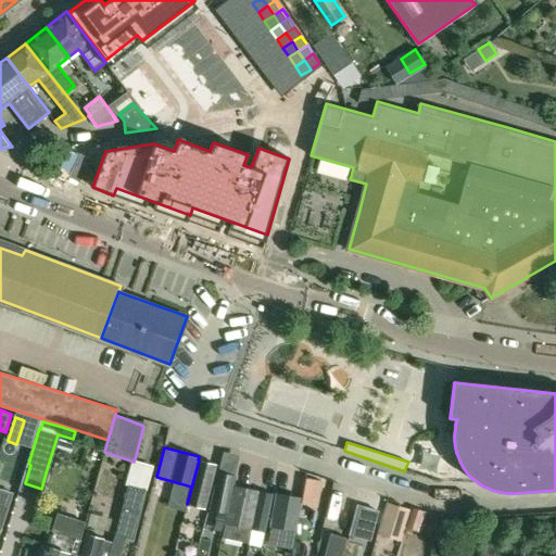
[(134,462),(108,555),(119,555),(126,541),(133,544),(154,465),(153,465),(135,459),(134,462)]
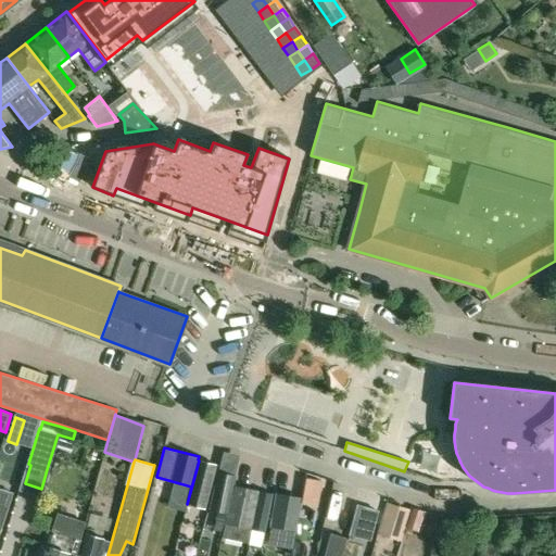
[(216,464),(199,460),(187,504),(205,508),(216,464)]
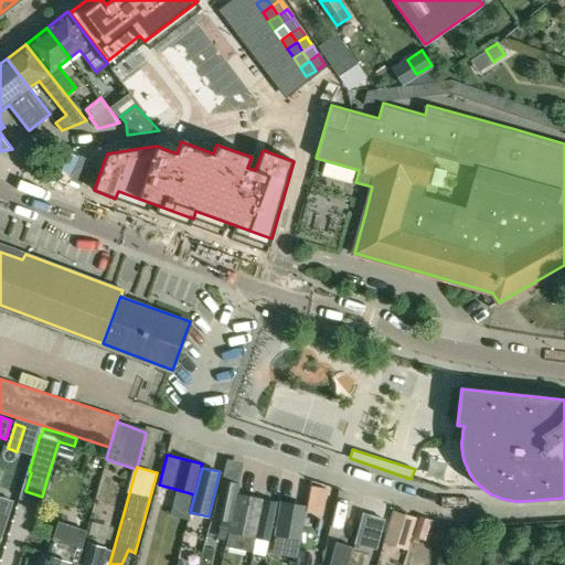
[(237,492),(240,482),(222,479),(214,518),(231,521),(237,492)]
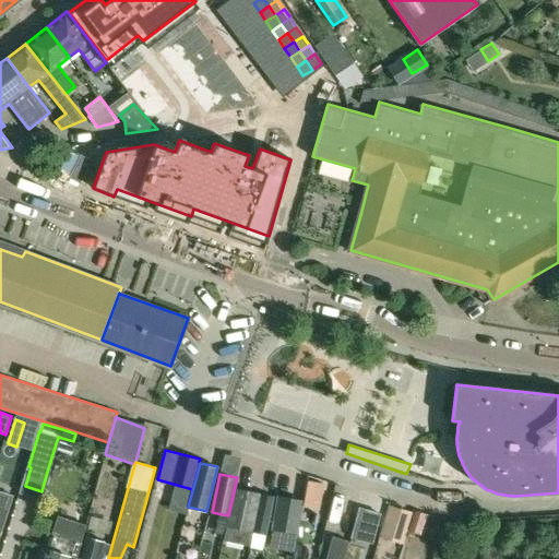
[(252,532),(259,492),(235,487),(228,515),(224,540),(249,546),(252,532)]
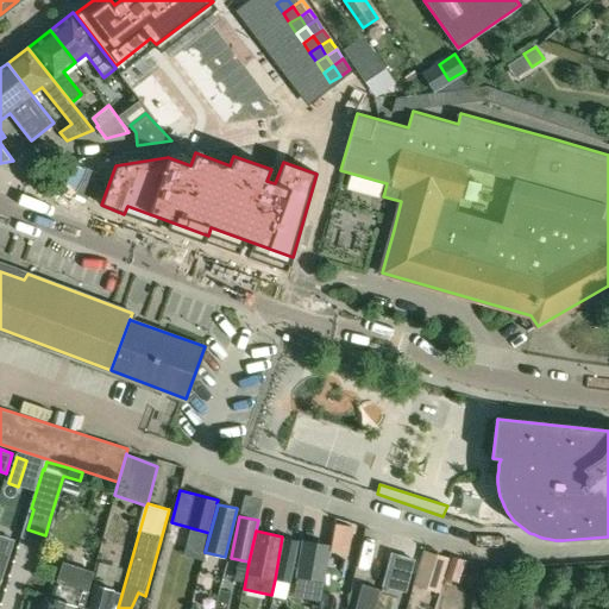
[(299,540),(282,537),(275,579),(290,583),(299,540)]
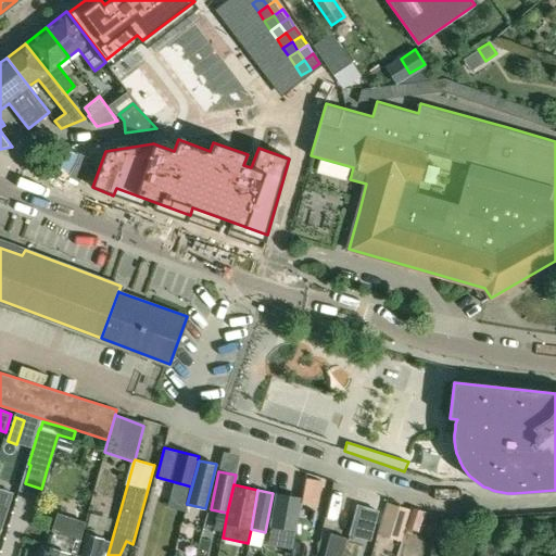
[(276,492),(269,527),(295,531),(302,496),(276,492)]
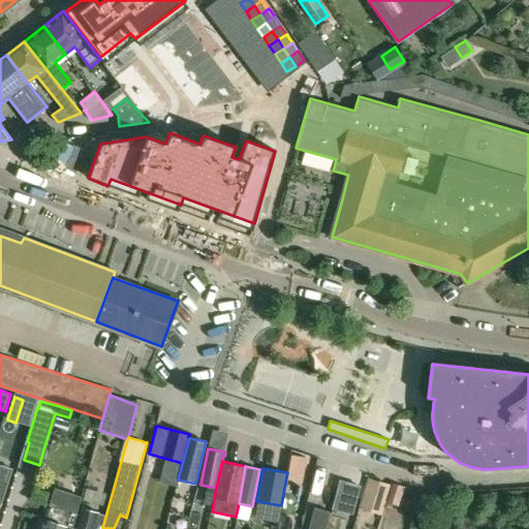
[(383,515),(392,485),(367,478),(360,507),(383,515)]
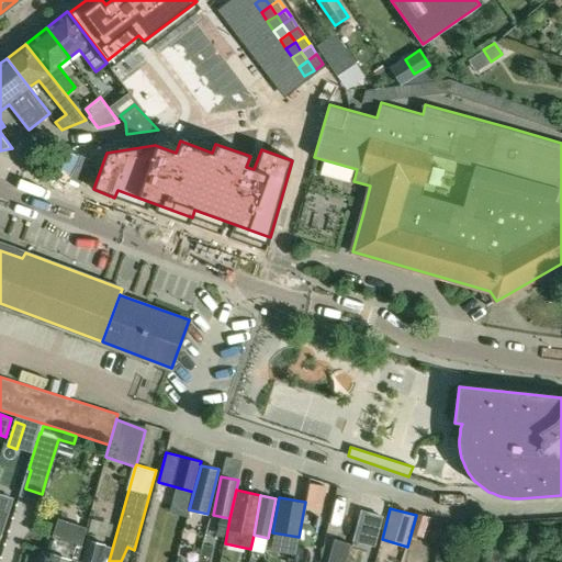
[(383,517),(362,510),(357,525),(379,531),(383,517)]
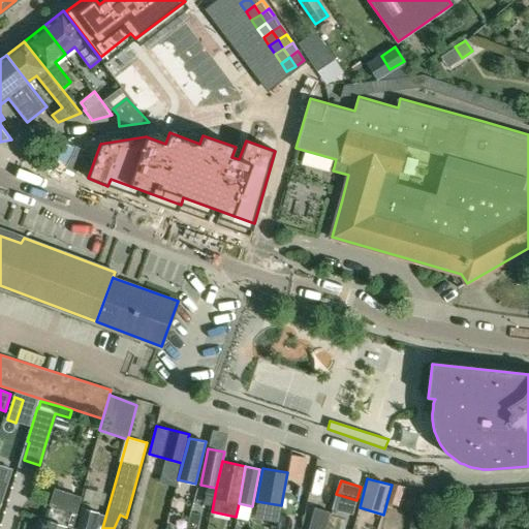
[(36,528),(72,528),(73,528),(79,512),(76,512),(81,497),(67,492),(54,488),(50,504),(52,505),(48,521),(39,518),(36,528)]
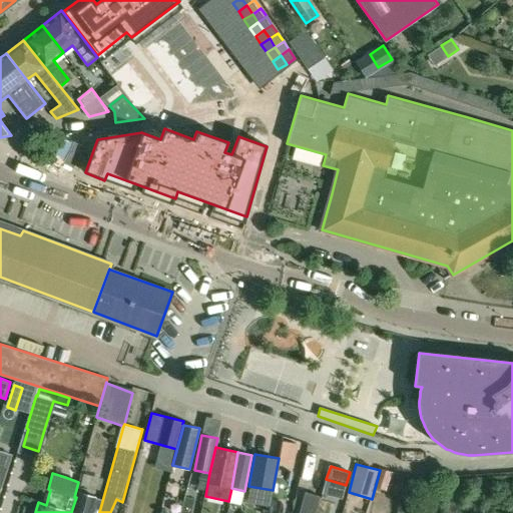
[(306,491),(299,512),(315,512),(321,495),(306,491)]
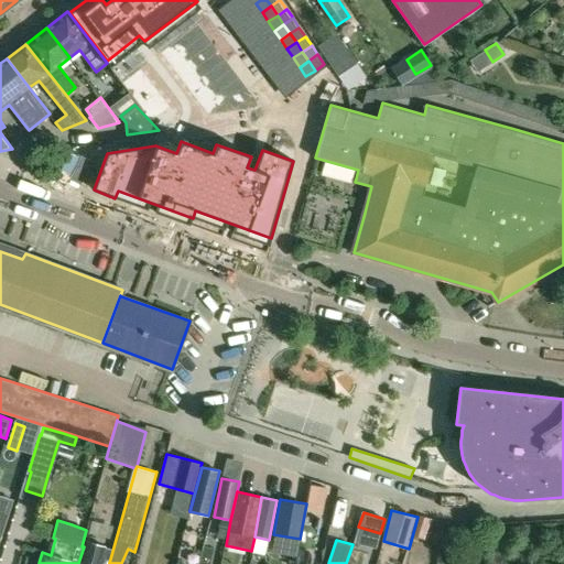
[(87,563),(109,563),(114,549),(105,546),(105,545),(87,541),(82,563),(87,563)]
